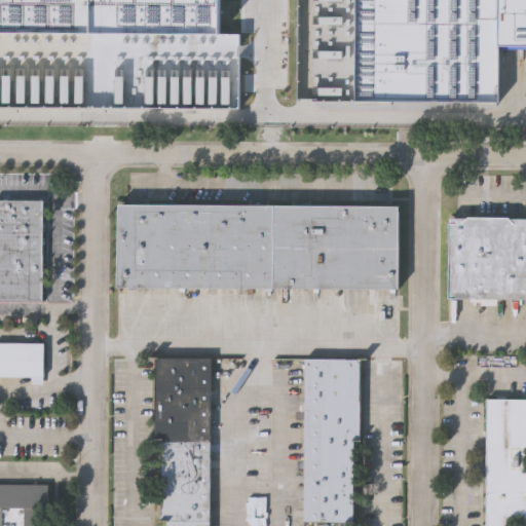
[(0,25),(0,0),(94,0),(94,25),(88,25),(0,25)]
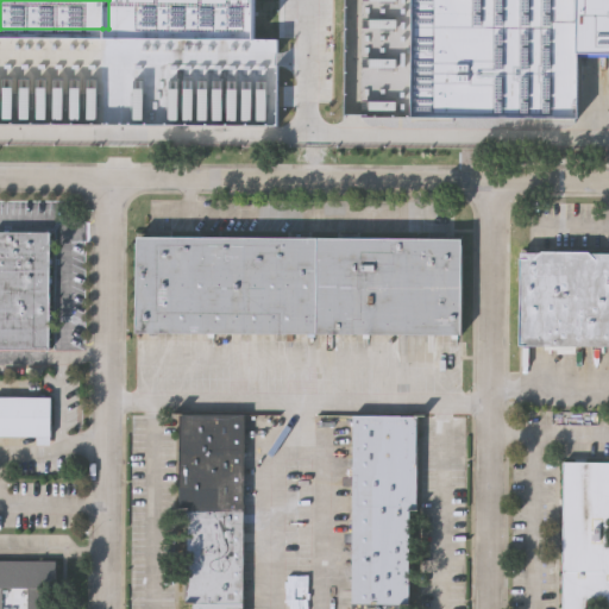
[(608,0),(608,46),(578,48),(578,112),(412,112),(412,0),(608,0)]
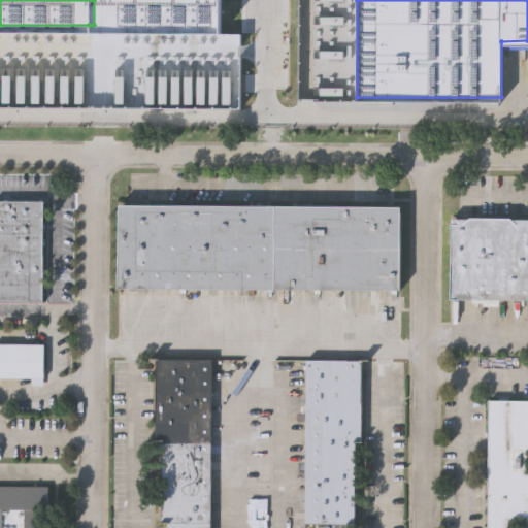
[(0,299),(0,198),(44,199),(43,300),(0,299)]
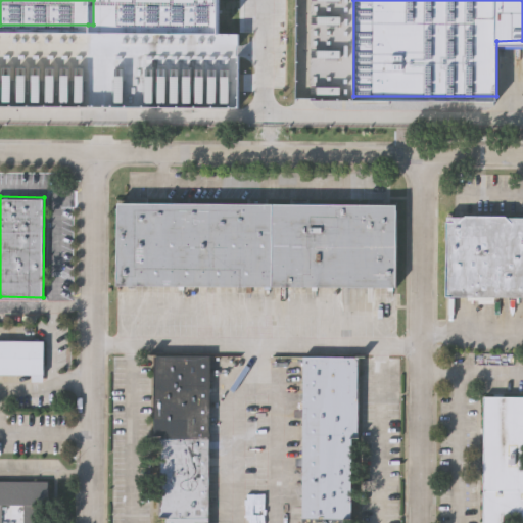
[(397,285),(119,283),(119,200),(398,202),(397,285)]
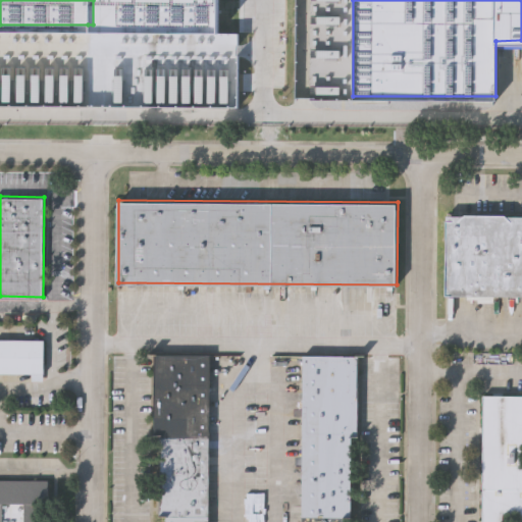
[(521,294),(447,294),(448,215),(521,215),(521,294)]
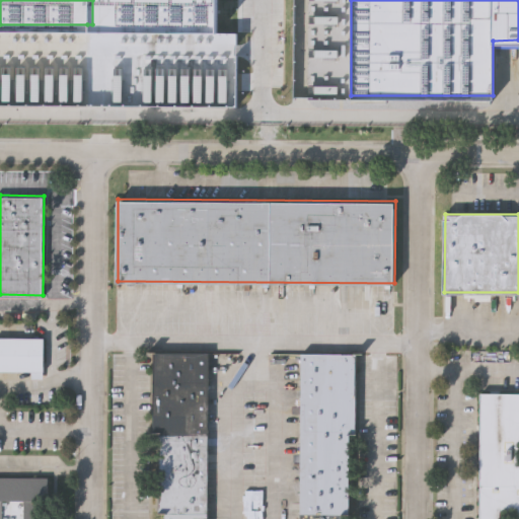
[(0,337),(49,338),(48,370),(0,369),(0,337)]
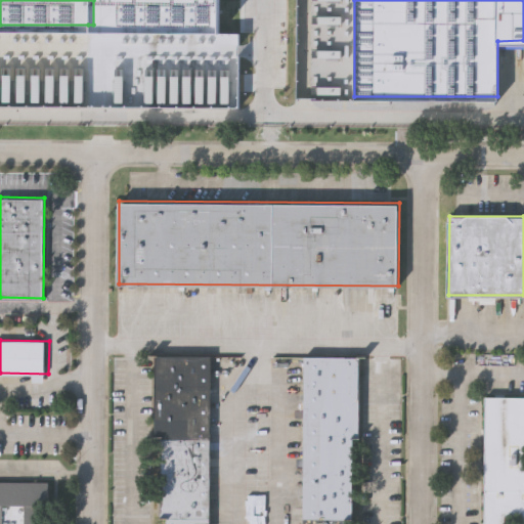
[(166,523),(167,519),(161,519),(161,437),(156,437),(156,355),(212,356),(211,523),(166,523)]
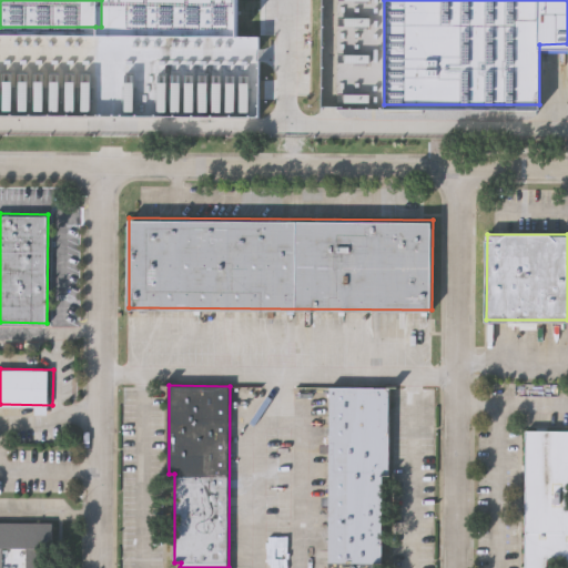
[(325,567),(327,385),(389,385),(389,477),(383,477),(382,561),(375,561),(374,567),(325,567)]
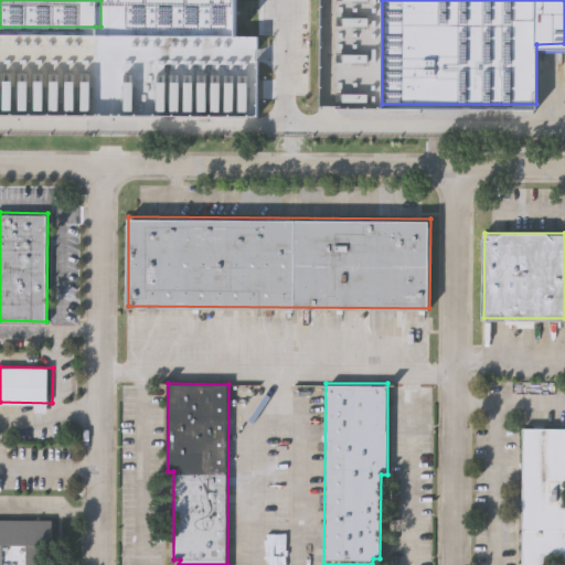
[(522,564),(523,428),(564,428),(564,564),(522,564)]
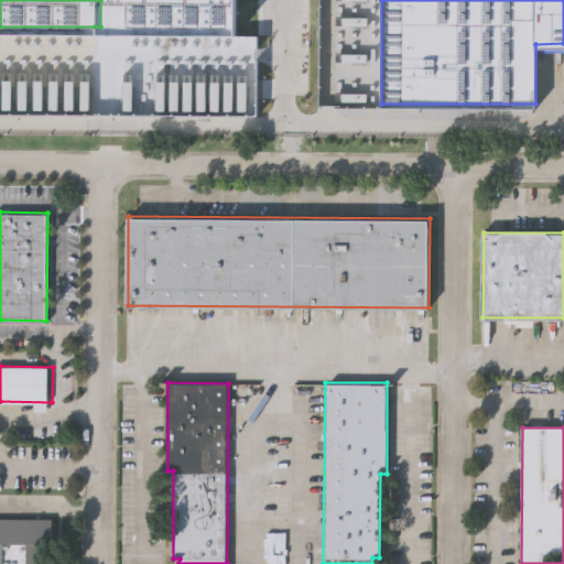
[(0,563),(0,517),(52,517),(51,563),(0,563)]
